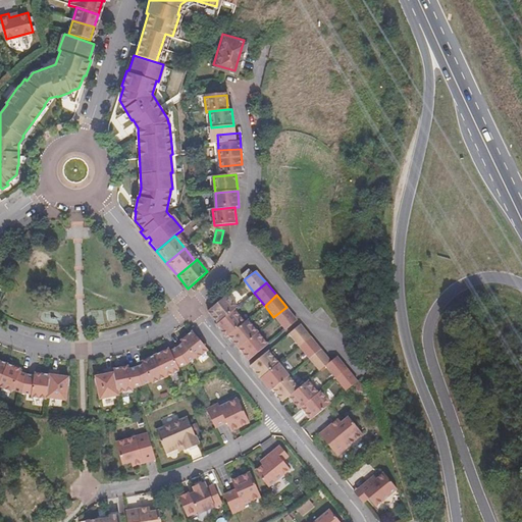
[(226,297),(207,313),(217,325),(227,316),(235,311),(237,309),(226,297)]
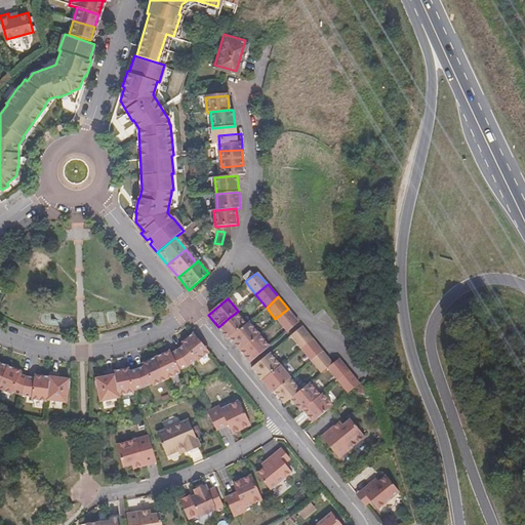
[(298,321),(288,309),(275,319),(287,332),(298,321)]
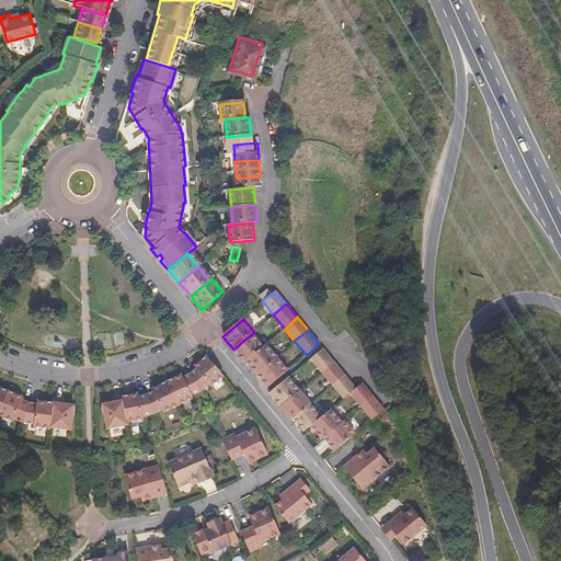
[(233,350),(232,351),(242,364),(243,363),(244,363),(254,355),(263,347),(252,334),(244,340),(233,350)]
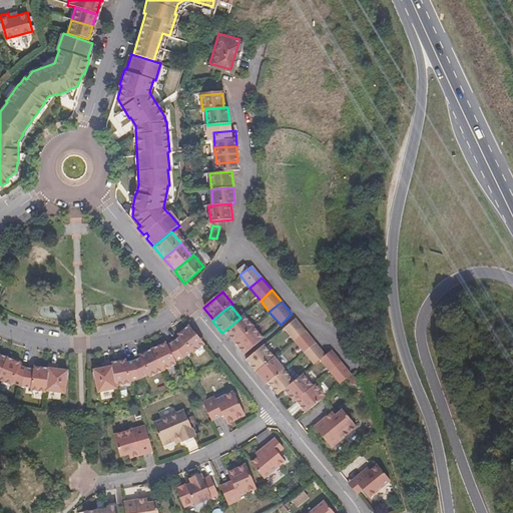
[(223,332),(222,332),(232,344),(240,338),(253,327),(242,316),(240,318),(232,325),(223,332)]
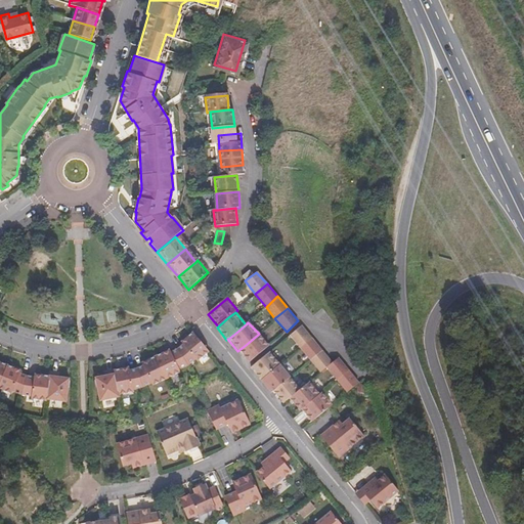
[(312,337),(302,325),(290,336),(299,347),(312,337)]
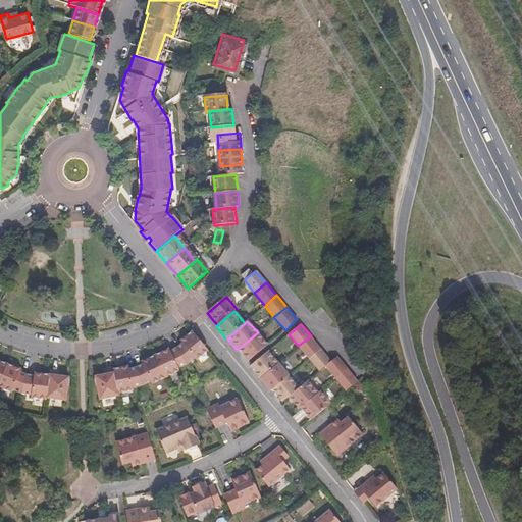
[(207,351),(192,331),(179,343),(183,346),(176,350),(187,365),(194,360),(195,361),(207,351)]
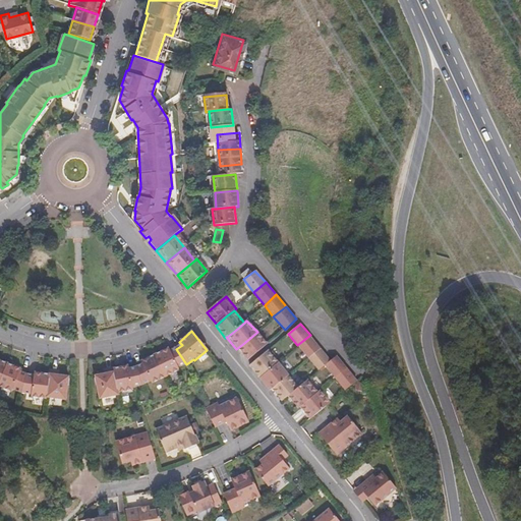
[(244,343),(236,349),(246,361),(267,345),(257,332),(244,343)]
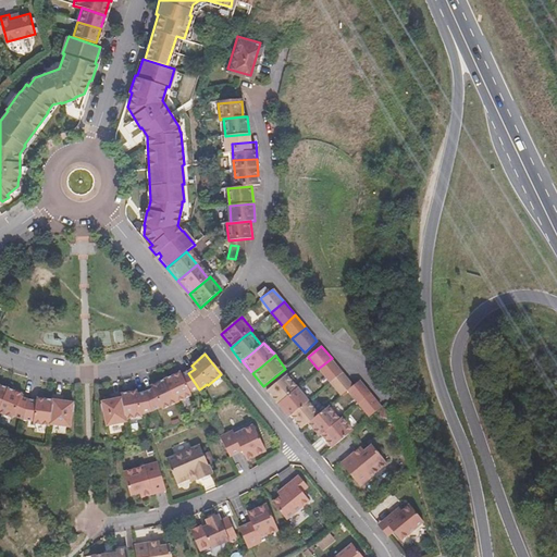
[(343,372),(332,358),(318,369),(330,383),(343,372)]
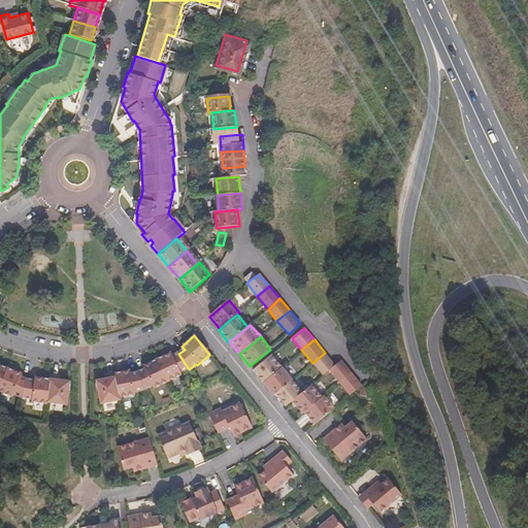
[(335,364),(325,353),(312,363),(323,374),(335,364)]
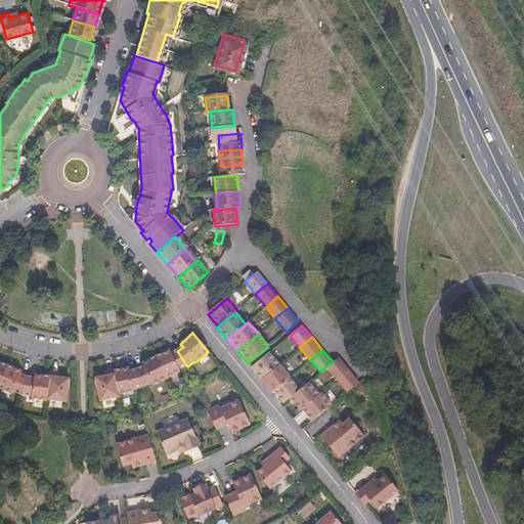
[(187,366),(177,351),(170,354),(169,351),(156,357),(166,380),(179,374),(178,372),(187,366)]
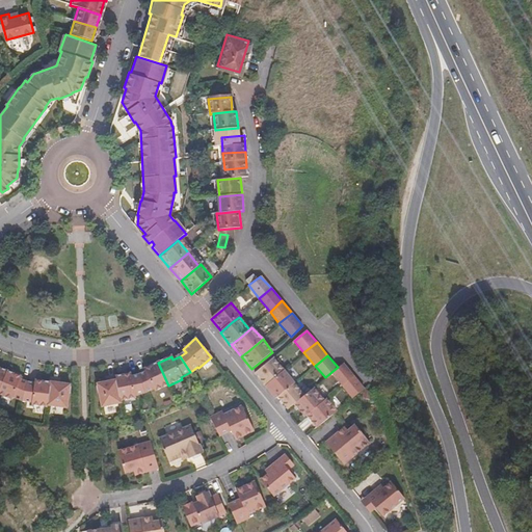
[(272,360),(254,375),(275,400),(277,398),(294,384),(272,360)]
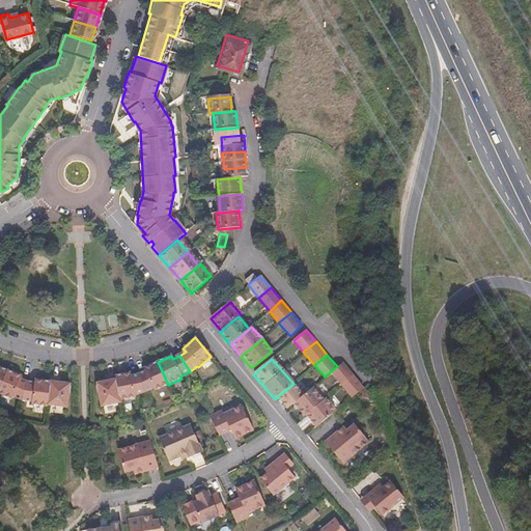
[(168,385),(158,362),(143,369),(144,373),(138,375),(144,394),(152,390),(154,392),(168,385)]
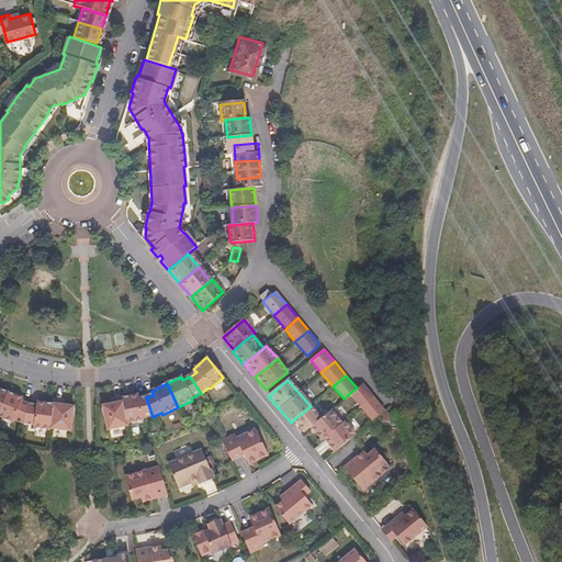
[(373,398),(362,385),(351,394),(362,408),(373,398)]
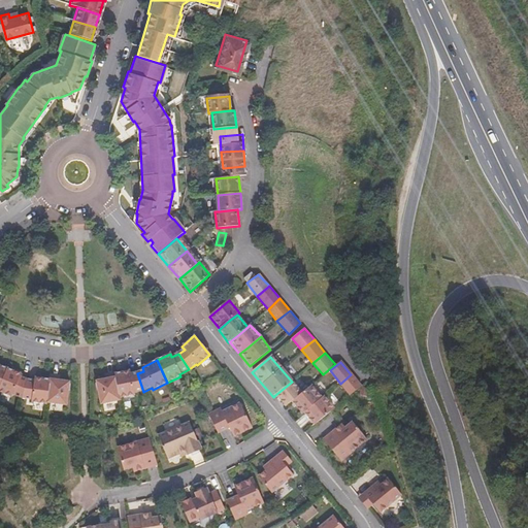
[(3,370),(0,378),(0,394),(10,399),(11,397),(19,402),(24,384),(18,381),(19,377),(3,370)]
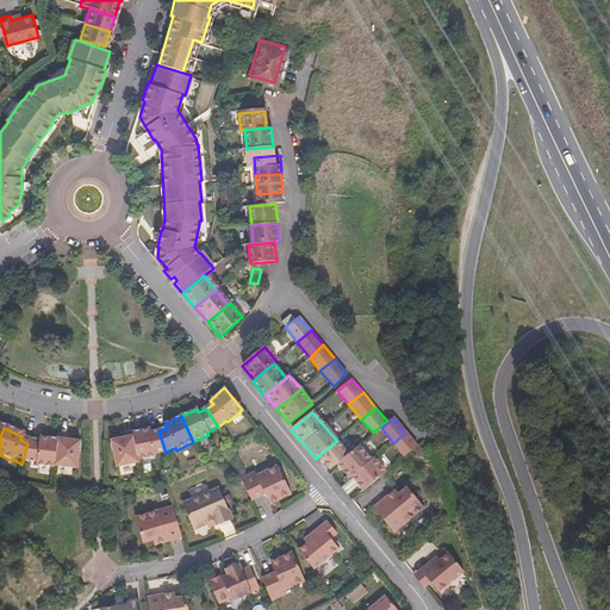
[(166,453),(159,431),(149,433),(149,428),(131,429),(132,430),(135,444),(137,456),(150,456),(150,454),(166,453)]
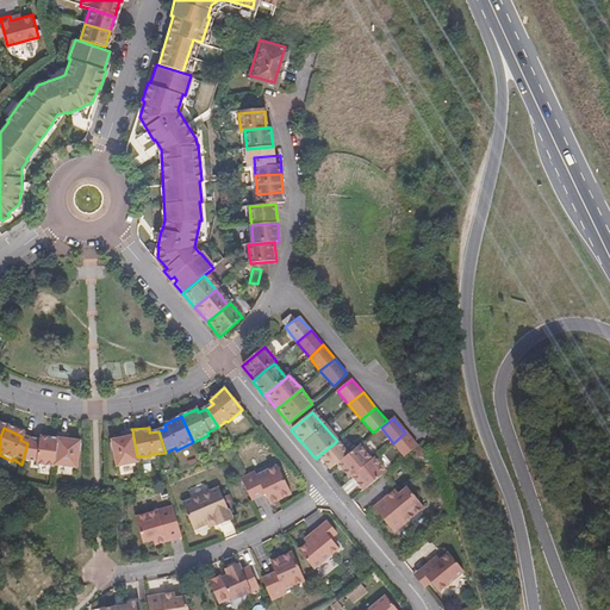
[(135,444),(132,430),(122,430),(122,435),(109,436),(110,462),(138,461),(137,456),(135,444)]
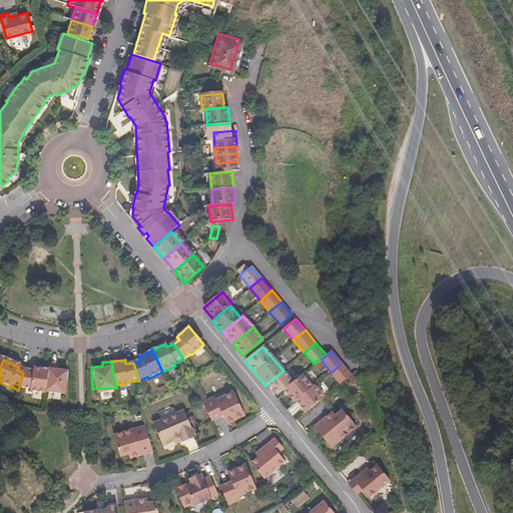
[(45,389),(44,391),(66,390),(65,368),(55,368),(55,364),(48,364),(47,368),(45,389)]
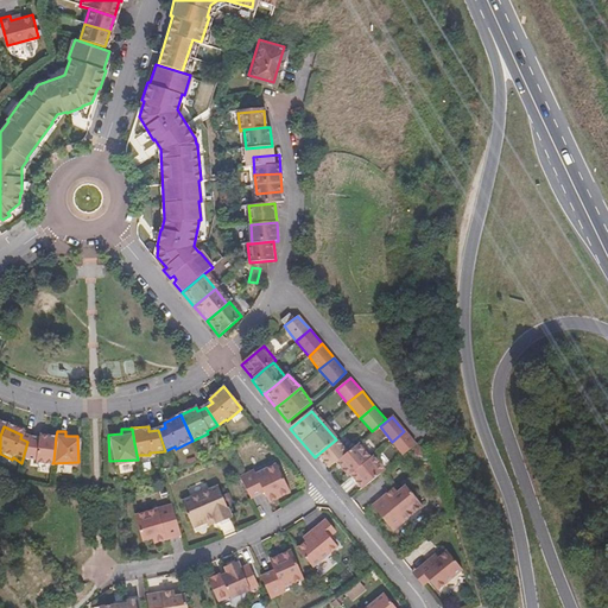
[(417,447),(404,431),(392,442),(404,456),(417,447)]
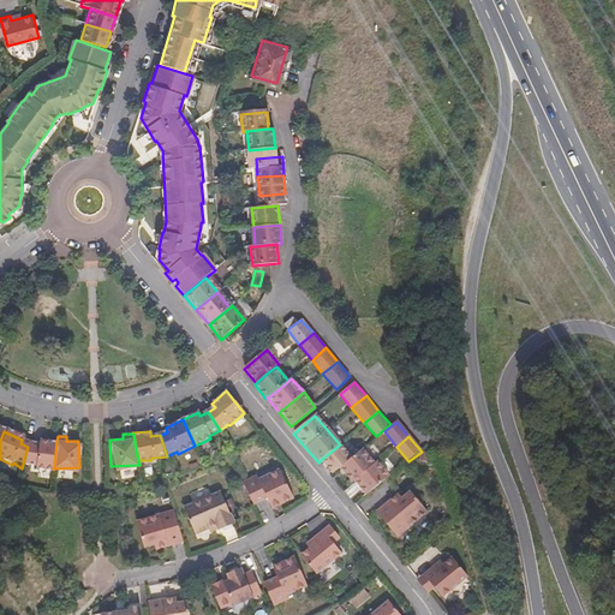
[(39,447),(28,447),(22,469),(39,467),(39,470),(53,470),(53,469),(54,466),(57,441),(39,442),(39,447)]
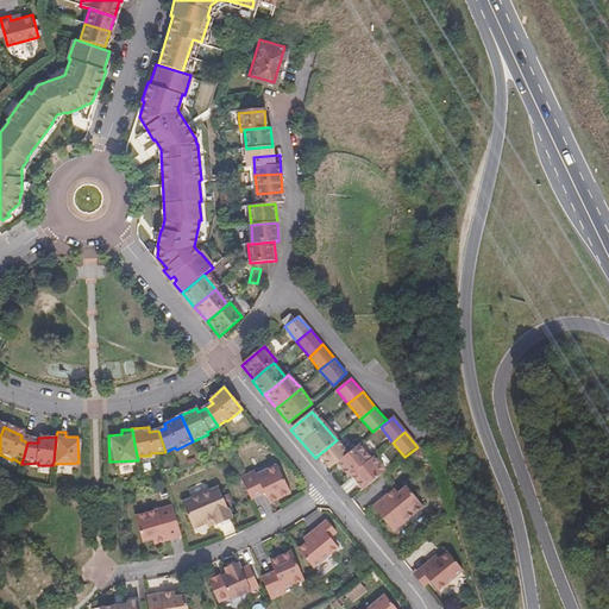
[(337,440),(318,456),(330,470),(337,464),(349,454),(337,440)]
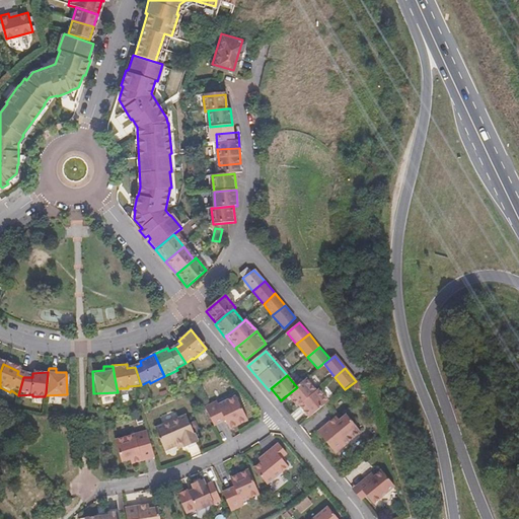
[(297,387),(287,395),(297,408),(299,405),(305,400),(309,397),(316,392),(306,380),(297,387)]
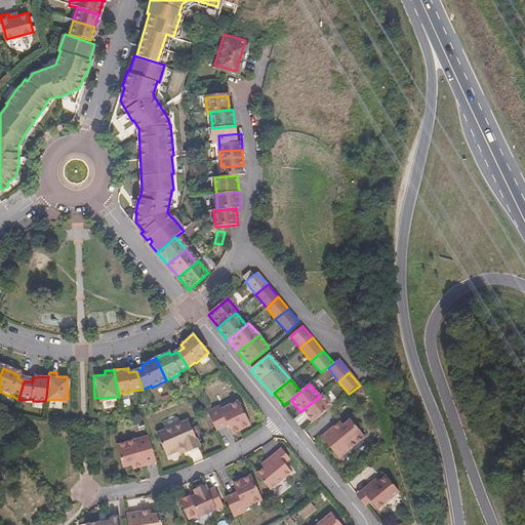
[(309,405),(303,410),(313,423),(332,407),(322,395),(320,397),(313,402),(309,405)]
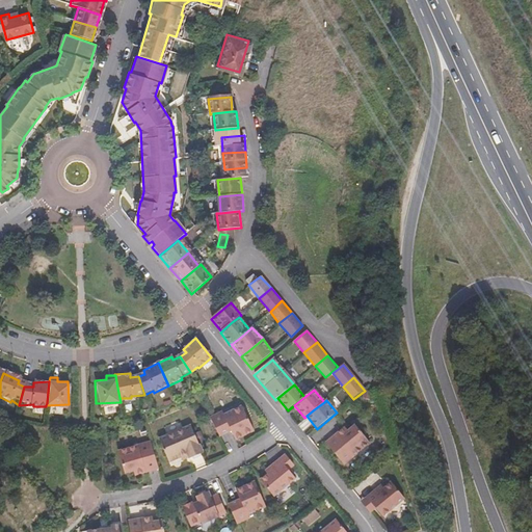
[(221,414),(210,420),(213,426),(219,437),(230,432),(233,437),(240,434),(242,437),(253,432),(243,411),(233,417),(230,413),(223,416),(221,414)]
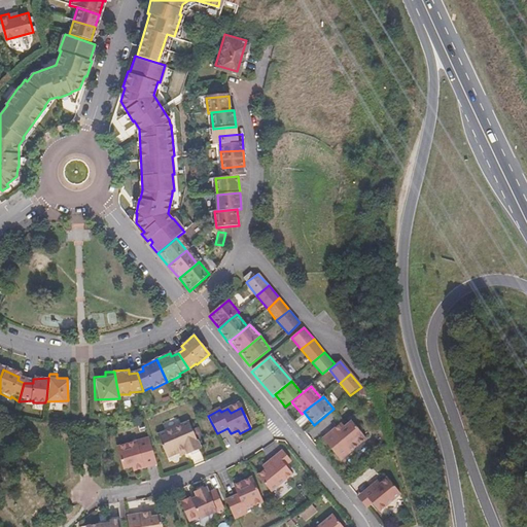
[(350,422),(351,423),(344,427),(343,428),(340,425),(323,440),(341,461),(366,438),(351,421),(350,422)]
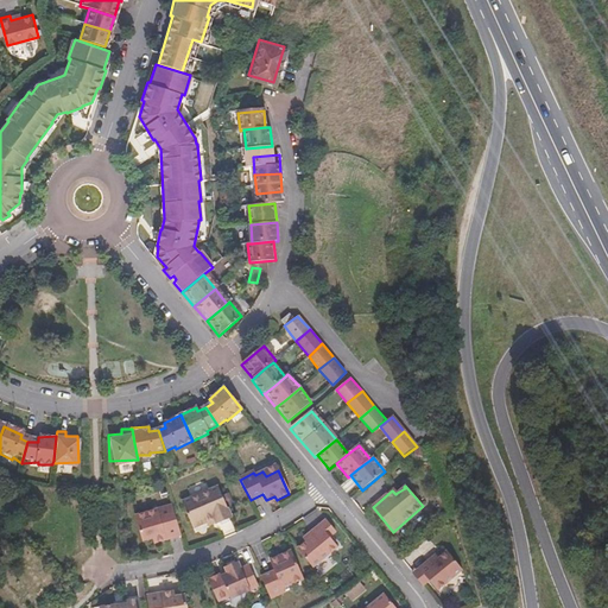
[(219,489),(183,505),(194,531),(208,524),(215,521),(216,525),(217,526),(232,519),(219,489)]
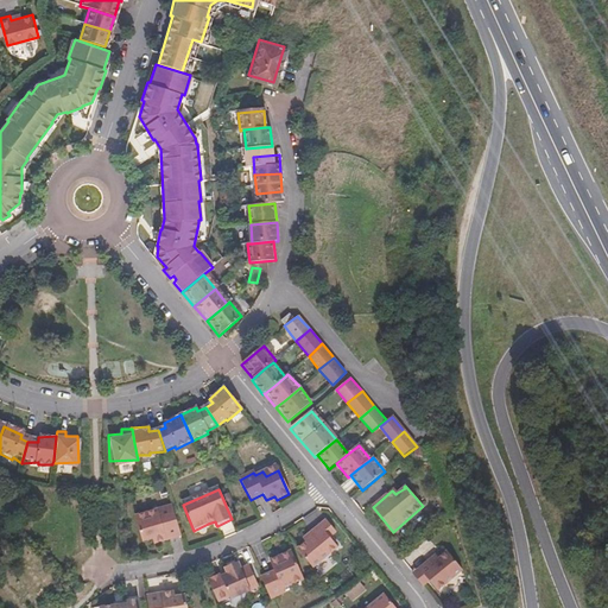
[(181,537),(171,507),(134,518),(141,543),(164,537),(165,542),(181,537)]
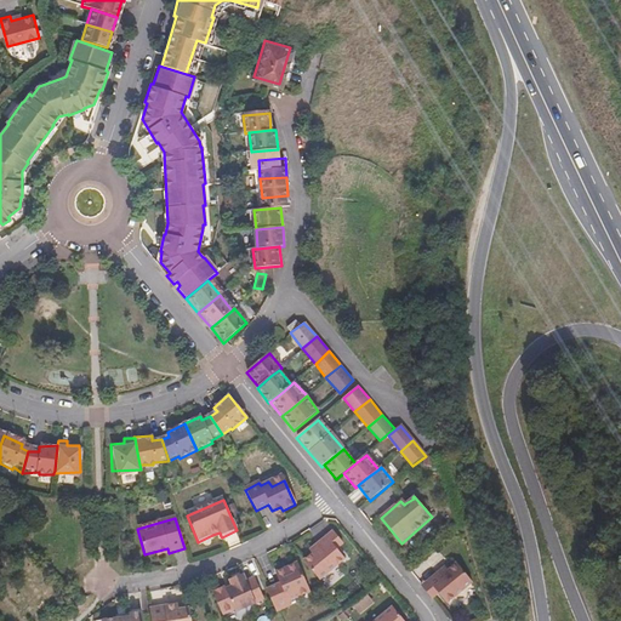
[(303,562),(319,581),(345,560),(326,537),(318,545),(322,547),(303,562)]
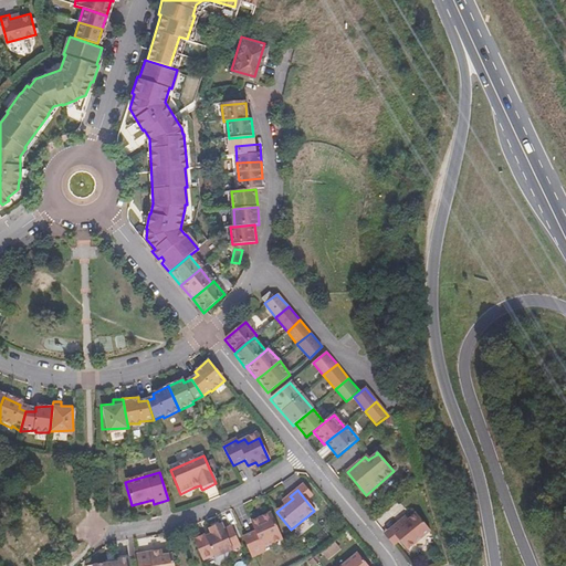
[(280,536),(270,514),(258,520),(260,523),(251,526),(254,533),(242,538),(251,558),(264,553),(263,549),(270,546),(269,541),(280,536)]
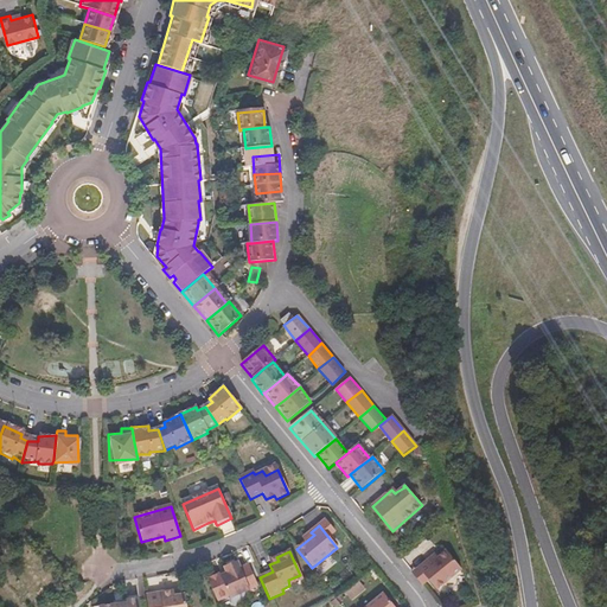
[(420,569),(414,575),(432,596),(457,575),(441,556),(423,572),(420,569)]
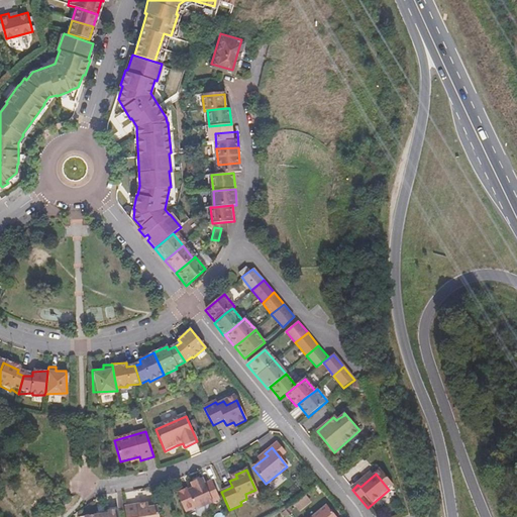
[(196,510),(219,500),(211,482),(204,485),(202,479),(191,484),(193,489),(188,491),(185,490),(179,493),(178,496),(185,513),(195,509),(196,510)]
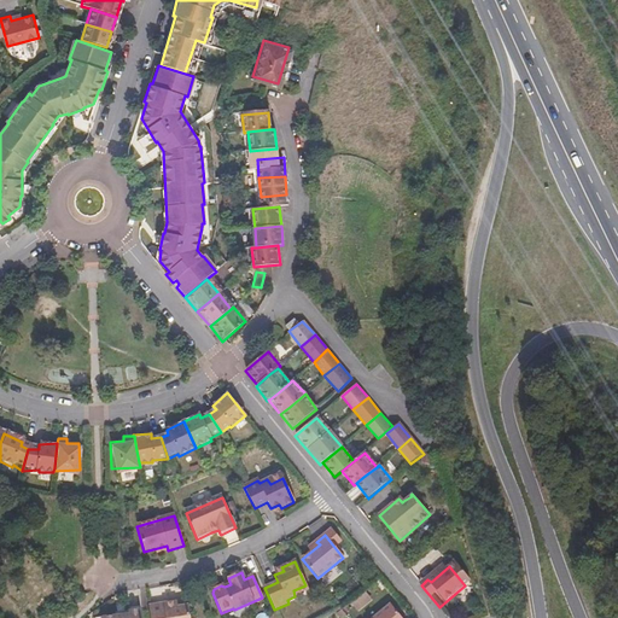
[(163,605),(147,607),(149,617),(188,617),(187,605),(164,608),(163,605)]
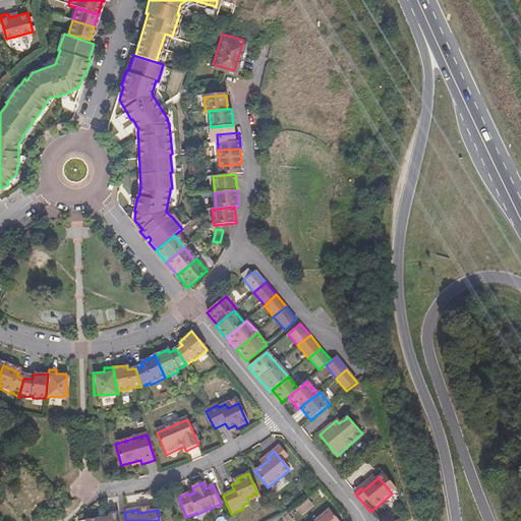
All buildings are outlined.
